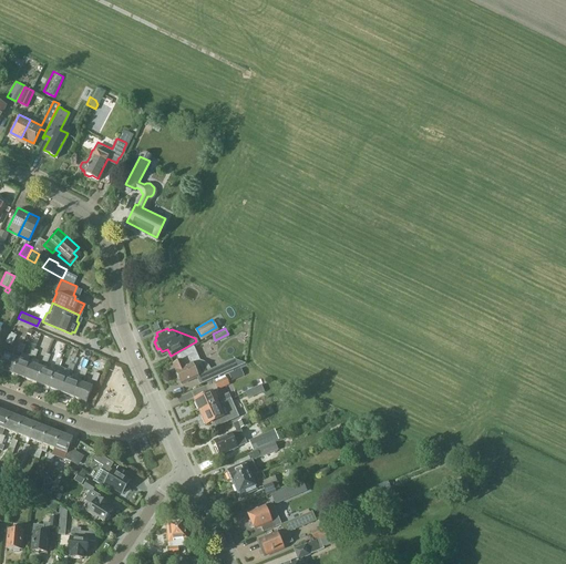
[(10,330),(4,339),(10,342),(16,332),(10,330)]
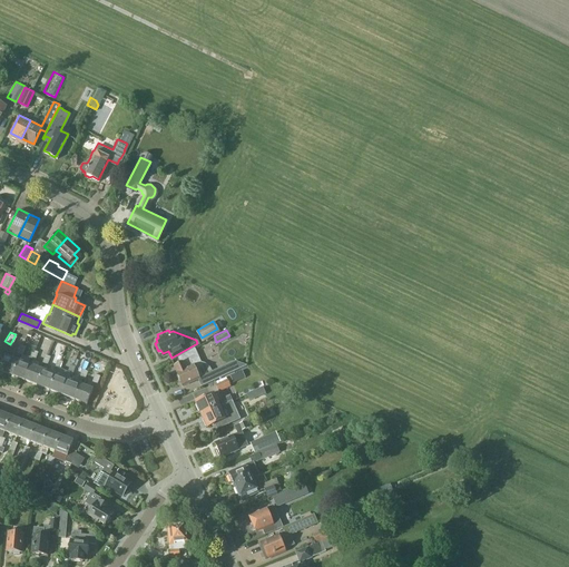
[(0,368),(11,373),(18,358),(5,352),(0,363),(0,368)]
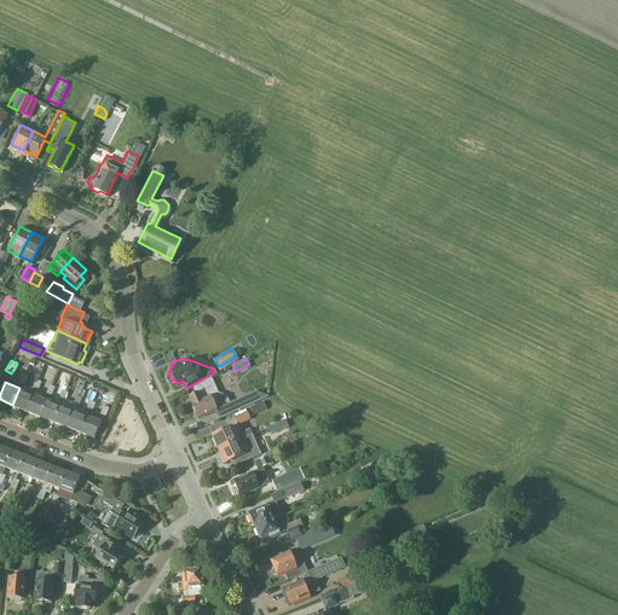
[(198,390),(189,395),(191,401),(192,404),(191,406),(194,408),(195,410),(197,416),(214,408),(218,416),(266,394),(254,389),(229,401),(227,398),(226,396),(223,393),(220,392),(218,390),(209,394),(206,387),(198,390)]
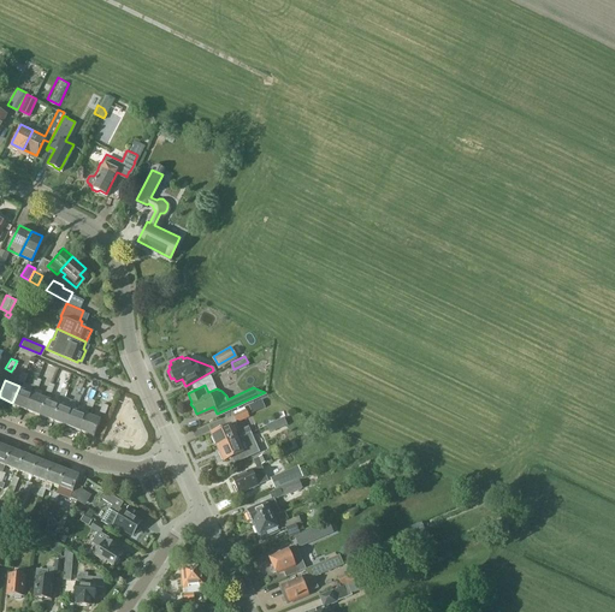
[(12,403),(25,408),(33,391),(19,386),(12,403)]
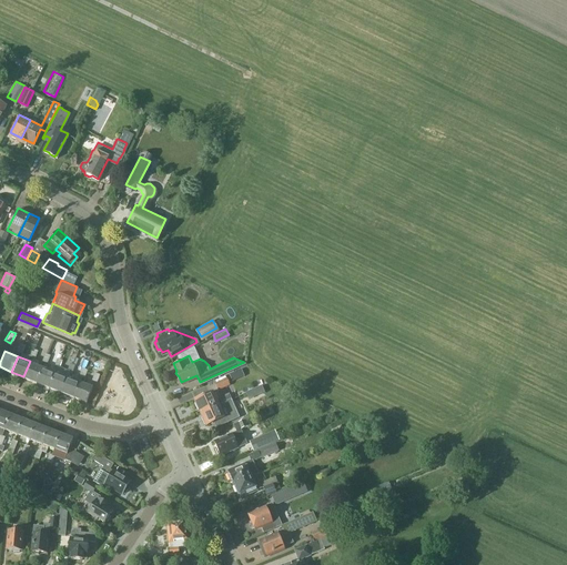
[(37,382),(42,365),(30,361),(23,376),(37,382)]
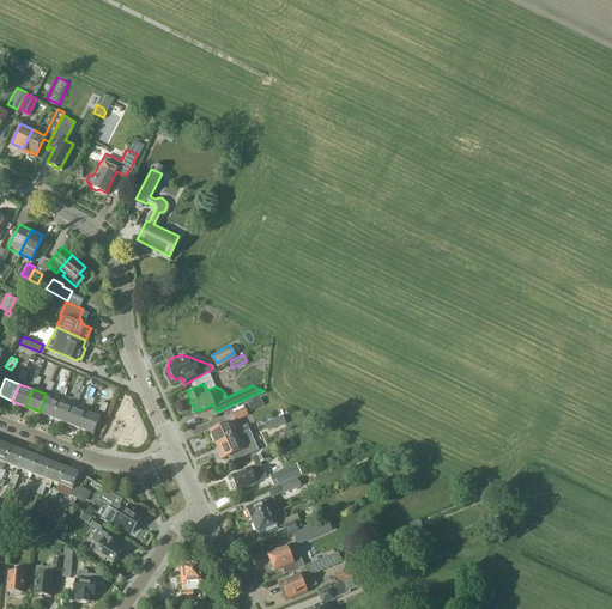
[(53,416),(59,400),(46,394),(40,412),(53,416)]
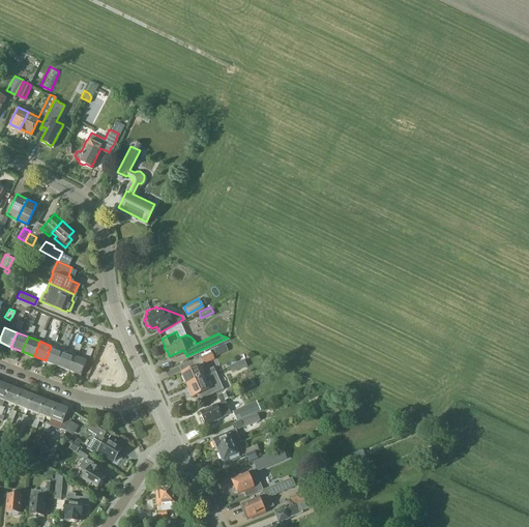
[(51,346),(46,360),(57,364),(63,350),(51,346)]
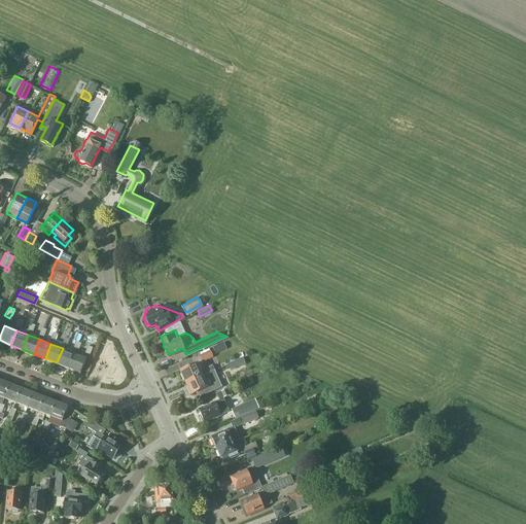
[(74,352),(63,348),(57,362),(68,368),(74,352)]
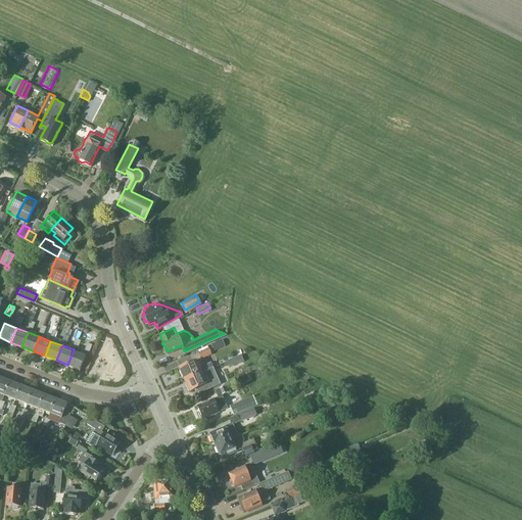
[(200,357),(210,352),(208,345),(197,350),(200,357)]
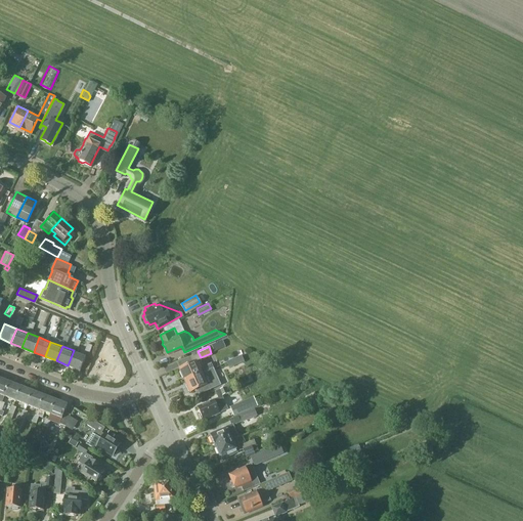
[(85,355),(74,350),(68,365),(79,370),(85,355)]
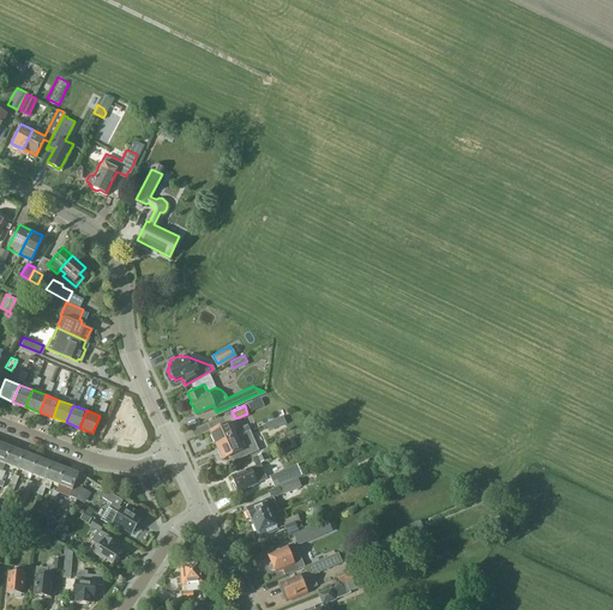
[(271,420),(274,426),(284,421),(282,414),(271,420)]
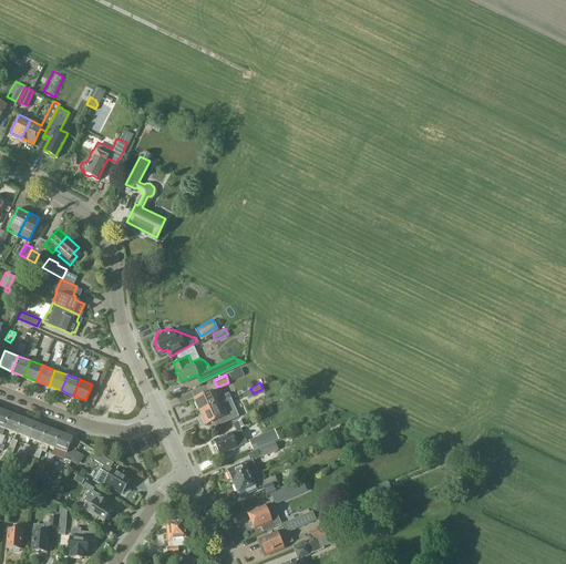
[(199,410),(230,396),(228,390),(218,395),(218,392),(216,388),(211,390),(194,398),(199,410)]
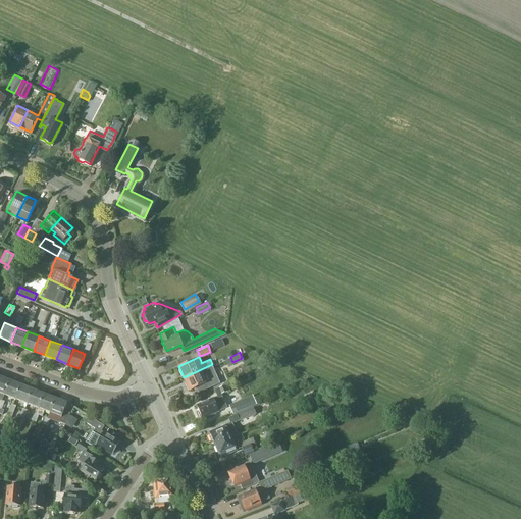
[(204,381),(205,383),(211,380),(214,386),(244,374),(247,373),(243,363),(212,377),(210,373),(214,371),(212,364),(184,377),(189,387),(189,388),(204,381)]
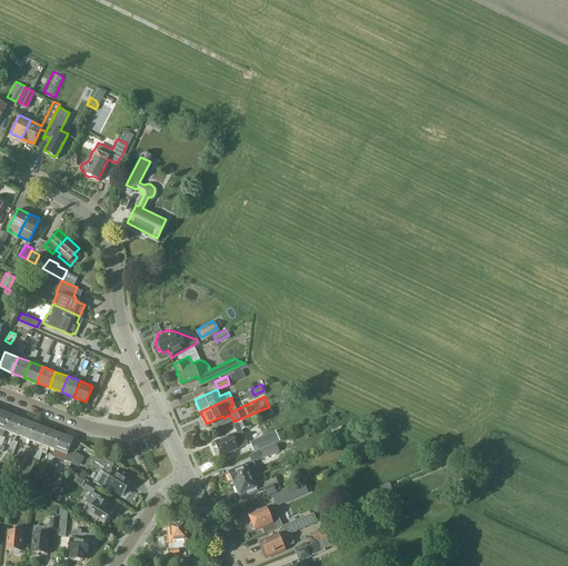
[(0,426),(5,428),(10,414),(0,409),(0,426)]
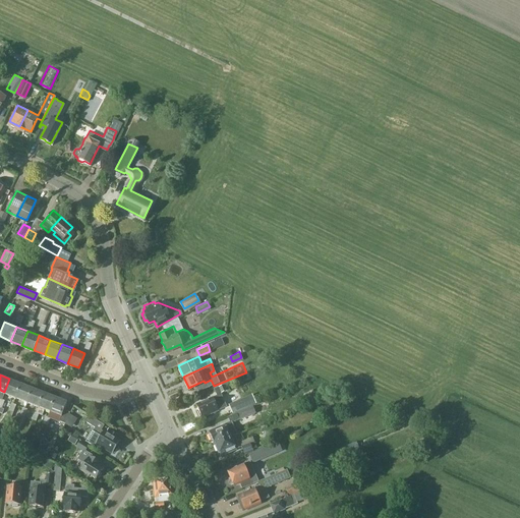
[(9,379),(4,392),(15,396),(20,384),(9,379)]
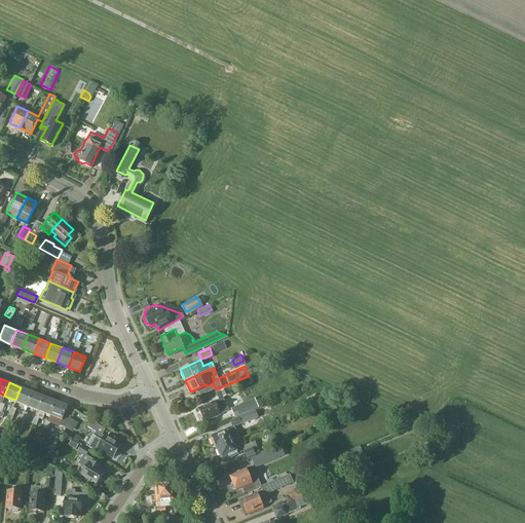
[(218,398),(208,402),(208,403),(197,407),(199,412),(198,413),(200,418),(201,417),(202,419),(227,408),(221,395),(230,391),(227,385),(216,390),(218,398)]
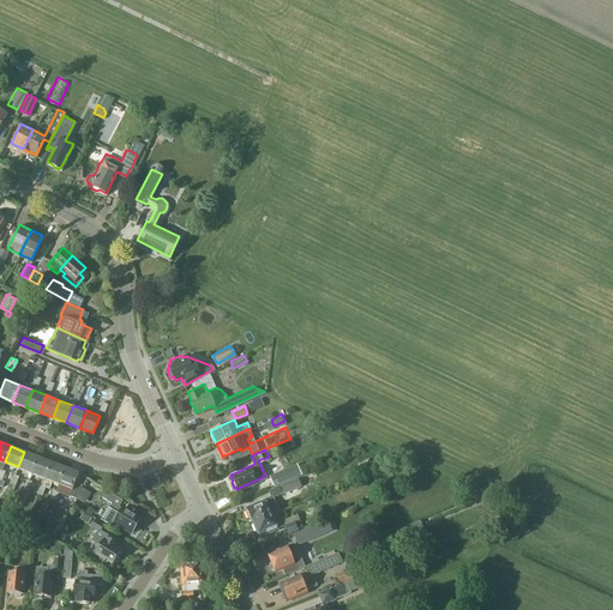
[(38,457),(24,452),(18,466),(32,472),(38,457)]
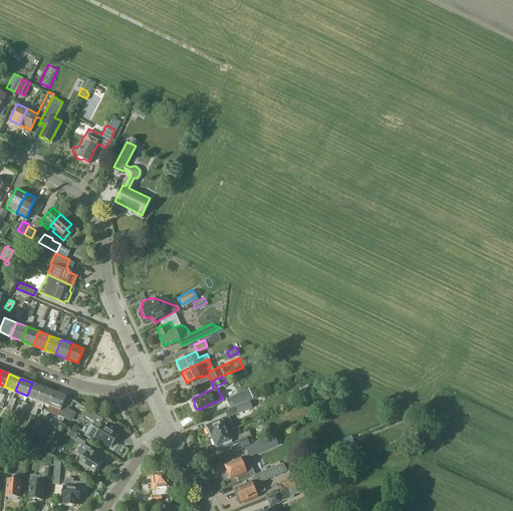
[(32,382),(27,396),(38,400),(43,387),(32,382)]
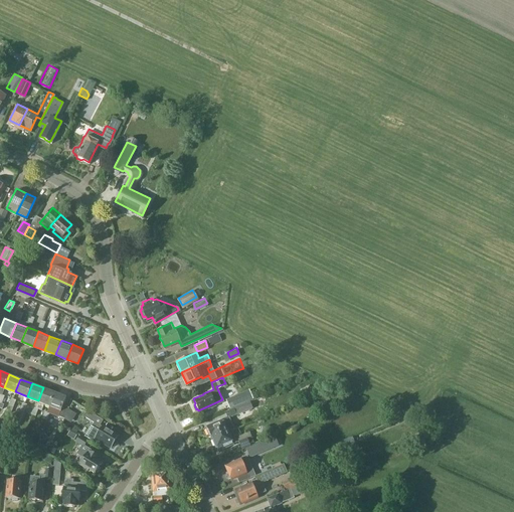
[(43,387),(38,400),(36,406),(34,405),(31,412),(36,414),(38,407),(42,408),(44,402),(49,404),(54,392),(43,387)]
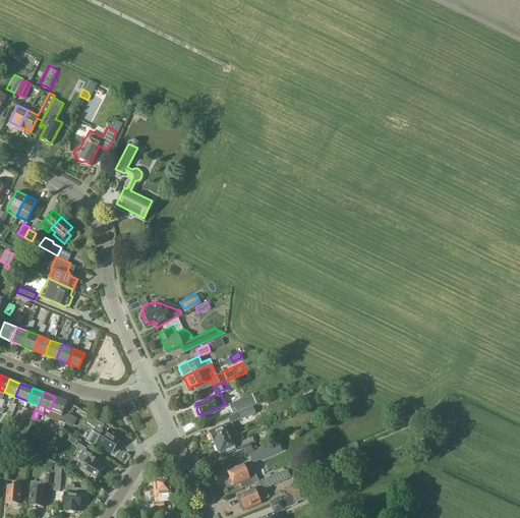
[(242,396),(228,402),(232,411),(245,405),(242,396)]
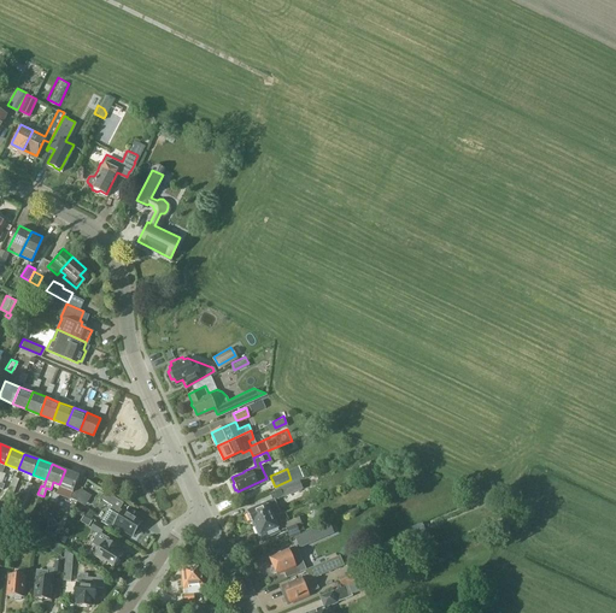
[(65,470),(59,484),(72,489),(70,496),(76,499),(81,485),(75,483),(78,475),(65,470)]
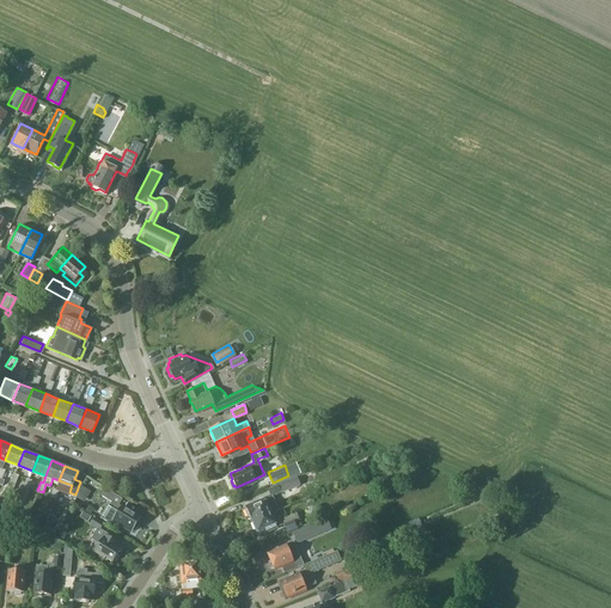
[(299,480),(295,474),(267,486),(270,492),(270,495),(272,493),(281,490),(281,491),(299,484),(299,480)]
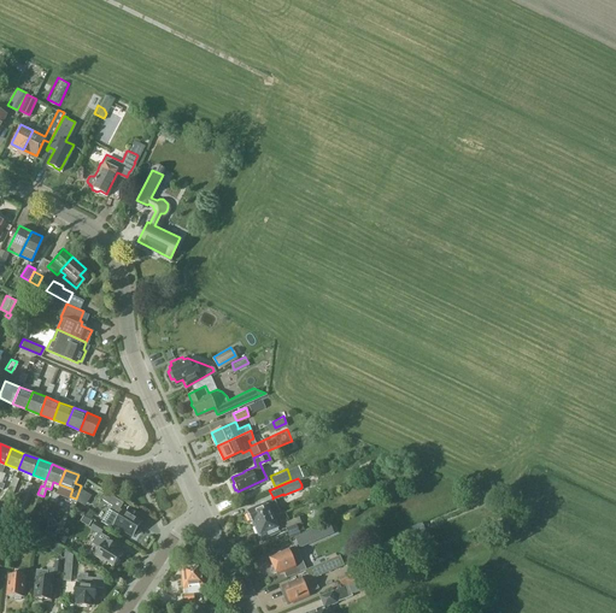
[(22,488),(29,491),(33,482),(25,479),(22,488)]
